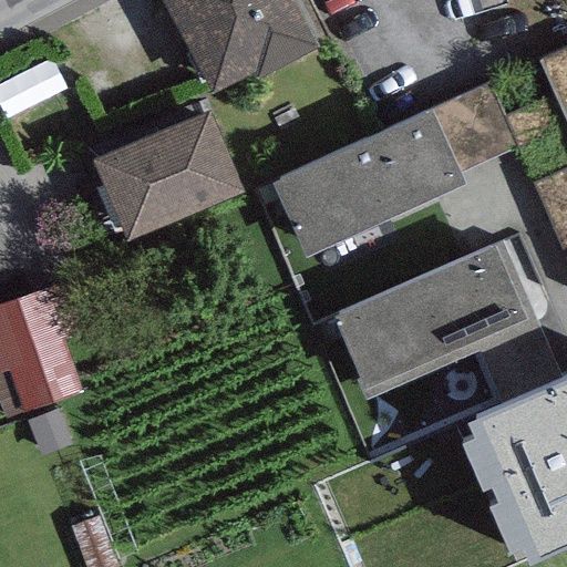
[(292,0),(164,0),(213,94),(253,73),(256,79),(318,47),(292,0)]
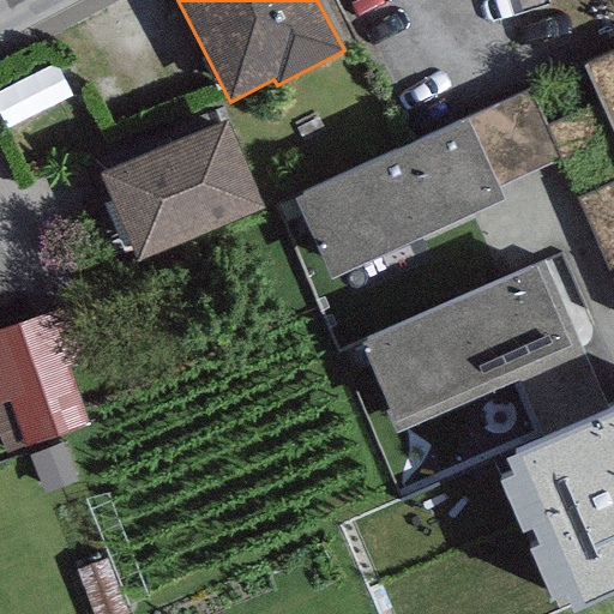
[(613,52),(529,91),(560,158),(613,277),(613,52)]
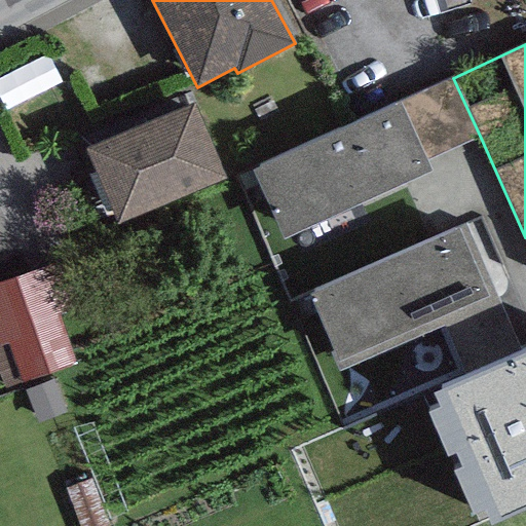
[(400,102),(426,160),(480,136),(453,78),(400,102)]
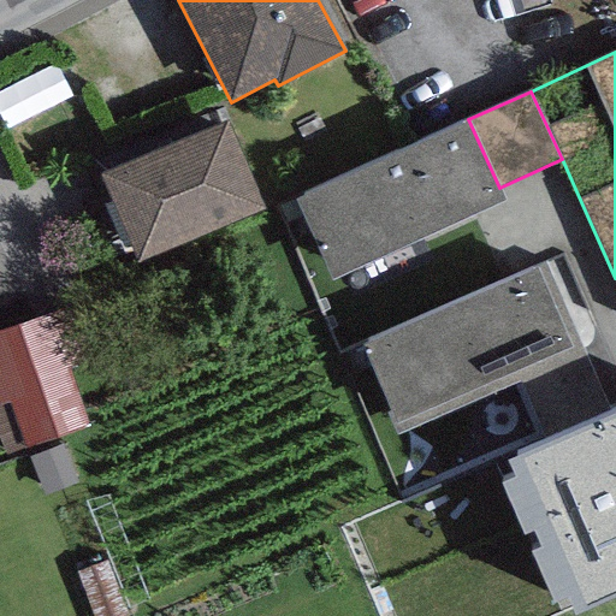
[(468,119),(295,200),(331,279),(505,200),(499,188),(468,119)]
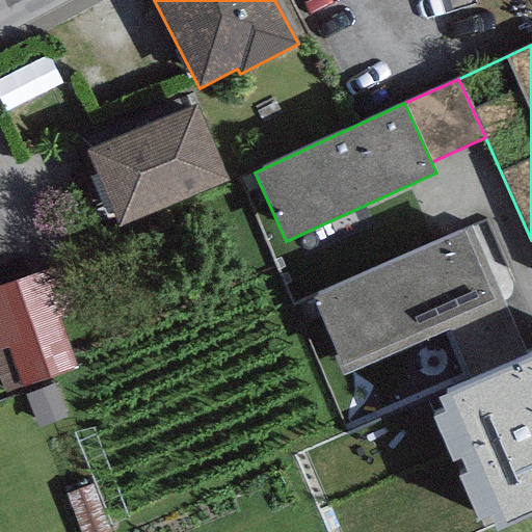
[(195,104),(86,150),(118,224),(228,180),(195,104)]
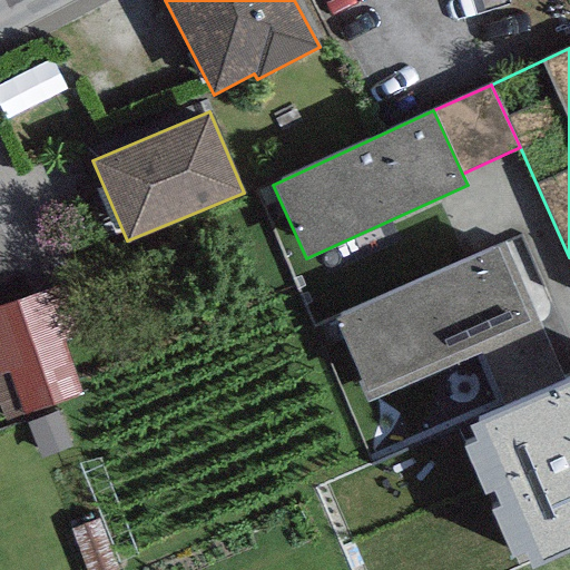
[(504,244),(334,317),(361,380),(366,392),(477,344),(537,318),(504,244)]
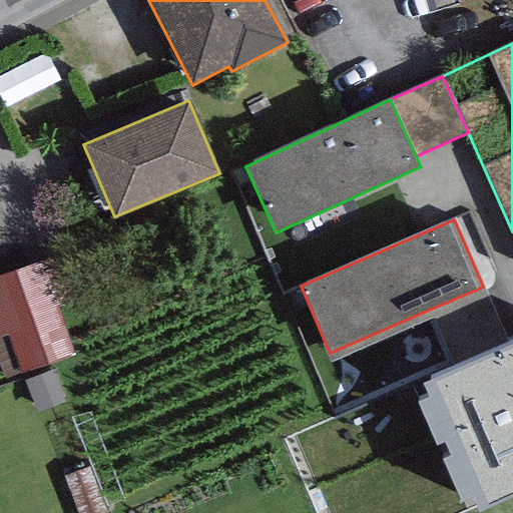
[(64,250),(0,273),(0,369),(4,380),(72,356),(56,308),(81,299),(64,250)]
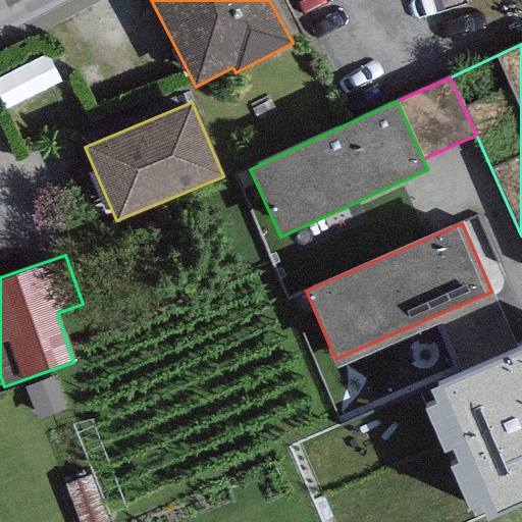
[(491,292),(436,315),(440,322),(462,372),(516,348),(491,292)]
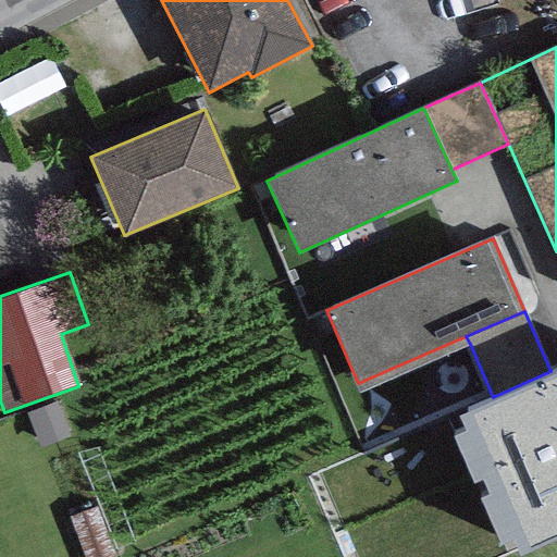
[(357,394),(470,344),(466,336),(358,383),(353,371),(348,373),(357,394)]
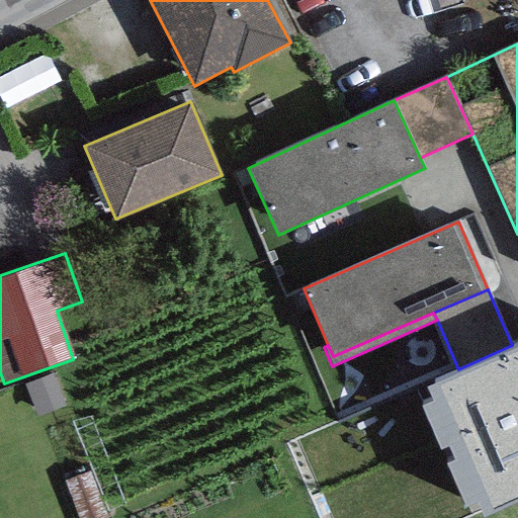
[(515,517),(517,517),(517,357),(423,393),(469,517),(515,517)]
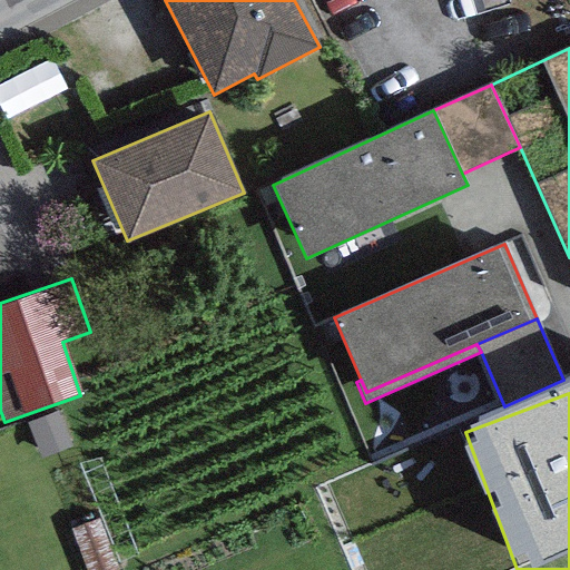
All buildings are outlined.
